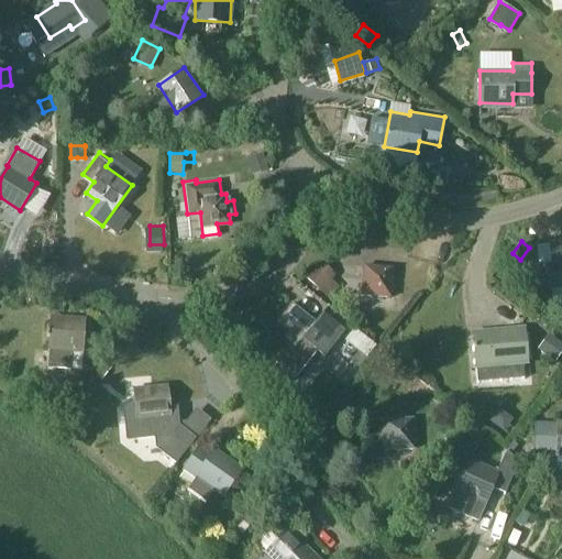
[(561,241),(550,242),(552,273),(547,273),(548,288),(561,287),(561,241)]
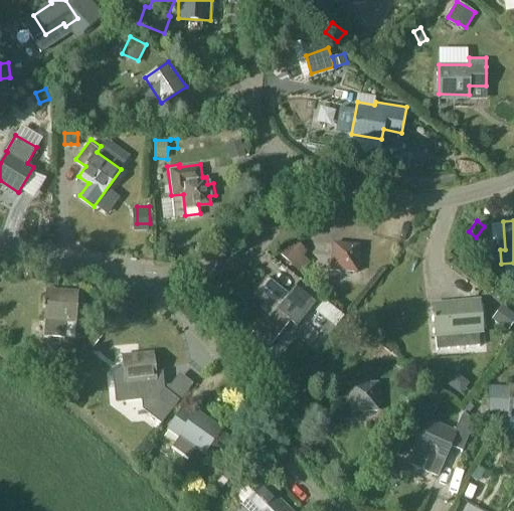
[(304,253),(308,249),(294,235),(280,249),(301,271),(311,261),(304,253)]
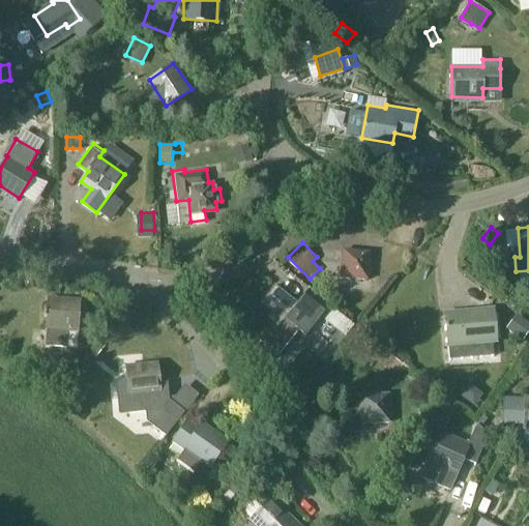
[(370,251),(343,249),(341,275),(368,278),(370,251)]
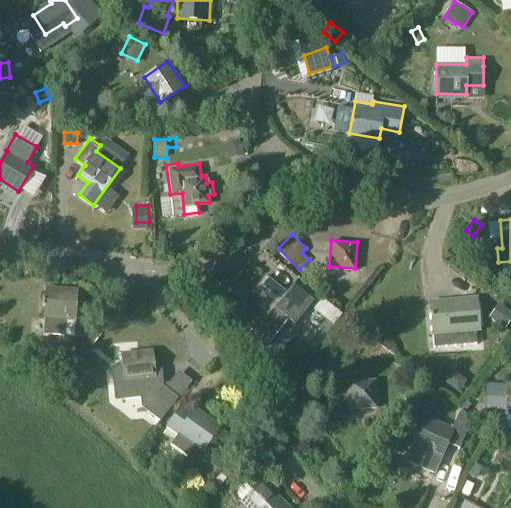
[(314,300),(293,283),(288,290),(266,273),(254,290),(264,298),(259,304),(265,309),(250,328),(269,342),(287,318),(295,324),(314,300)]
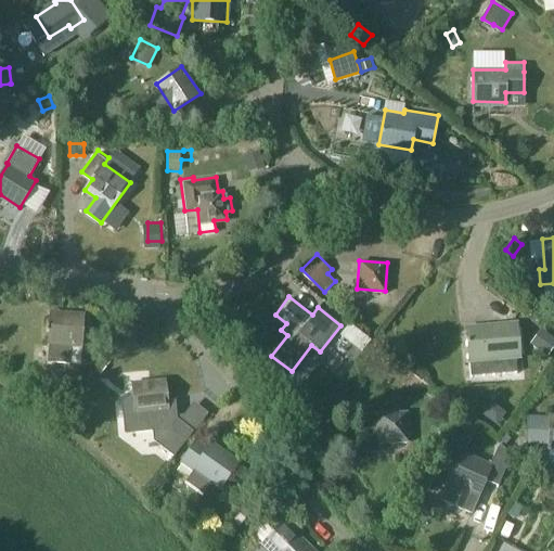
[(84,314),(51,311),(49,343),(50,343),(49,360),(80,362),(84,314)]
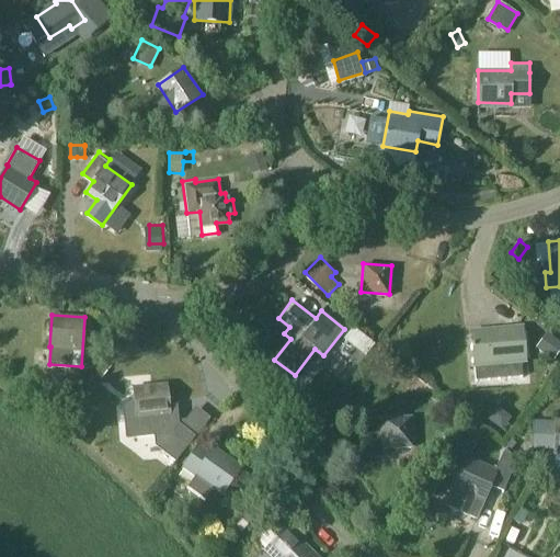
[(522,327),(471,331),(473,343),(475,363),(525,359),(522,327)]
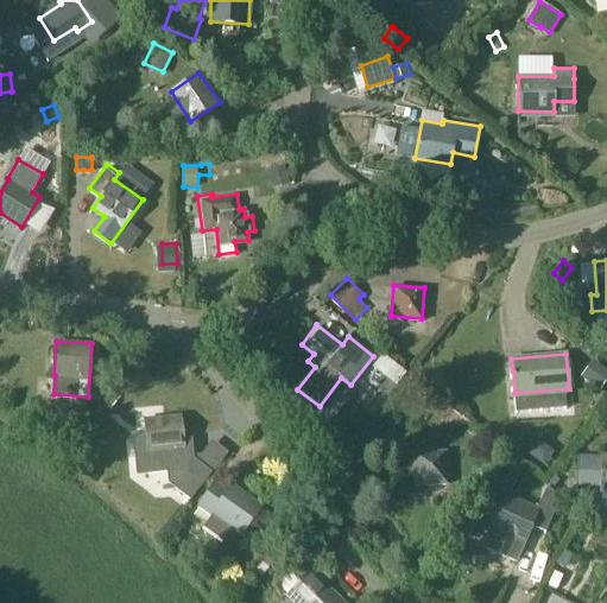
[(606,366),(594,357),(581,376),(600,389),(606,379),(606,366)]
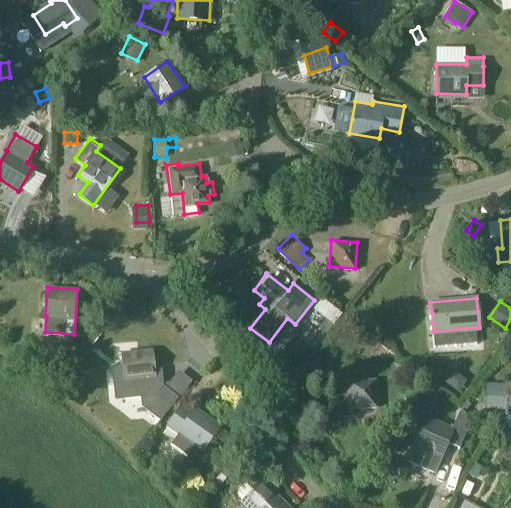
[(347,316),(337,328),(343,333),(353,321),(347,316)]
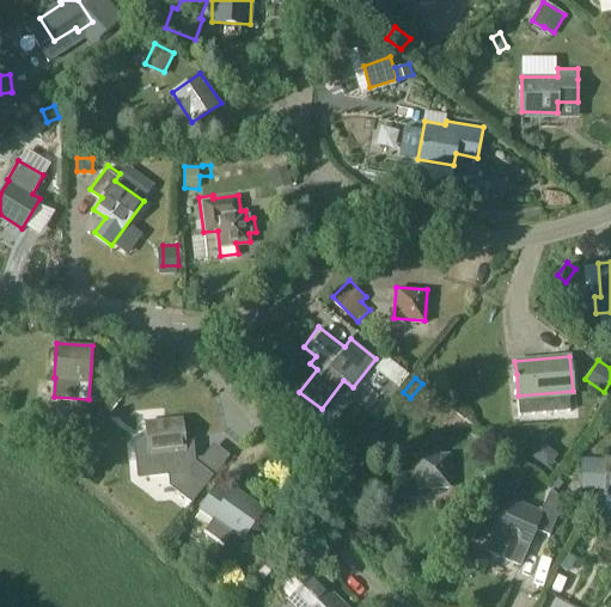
[(399,386),(390,379),(382,391),(390,398),(399,386)]
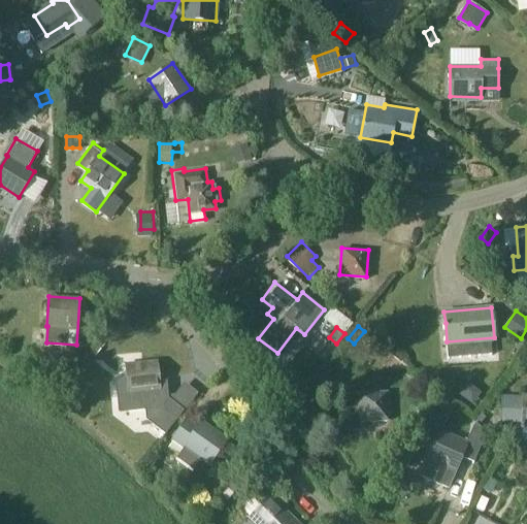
[(96,332),(86,346),(97,354),(107,340),(96,332)]
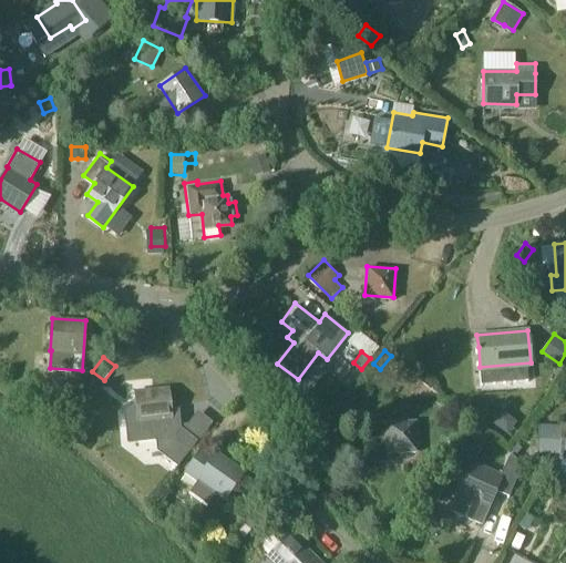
[(137,411),(125,412),(129,444),(158,442),(160,453),(177,467),(197,441),(183,429),(178,410),(171,411),(168,387),(135,390),(137,411)]
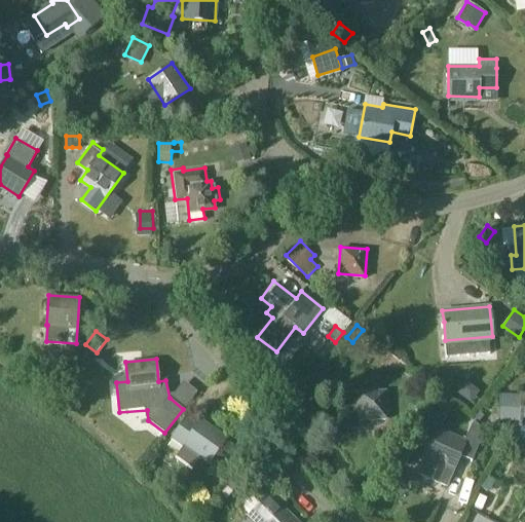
[(291,377),(275,383),(282,399),(297,393),(291,377)]
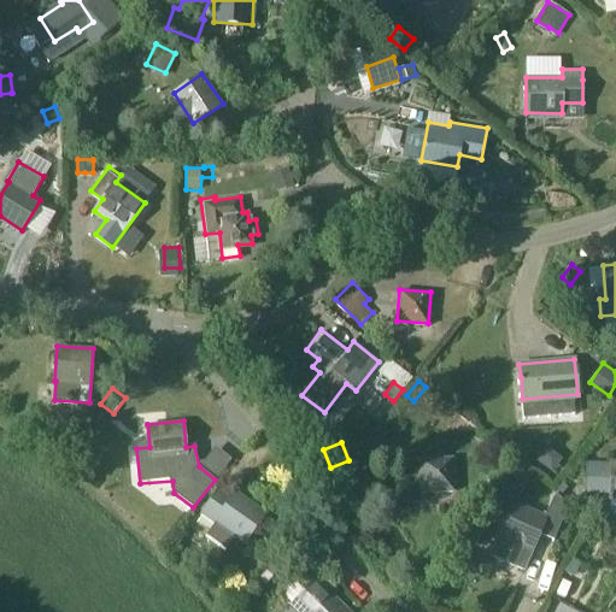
[(452,457),(421,458),(422,490),(453,489),(452,457)]
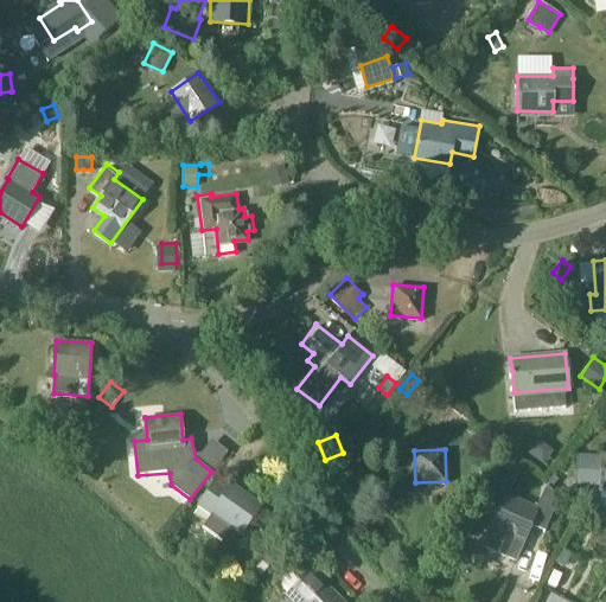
[(605,453),(601,453),(601,454),(578,452),(575,484),(600,485),(600,487),(599,503),(605,503),(605,453)]
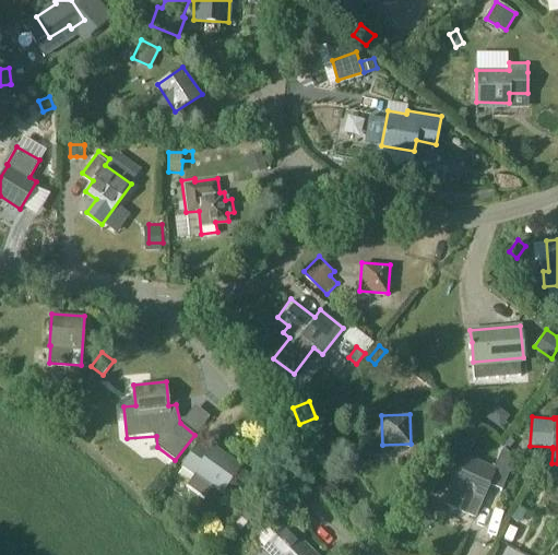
[(478,429),(462,423),(455,439),(471,447),(478,429)]
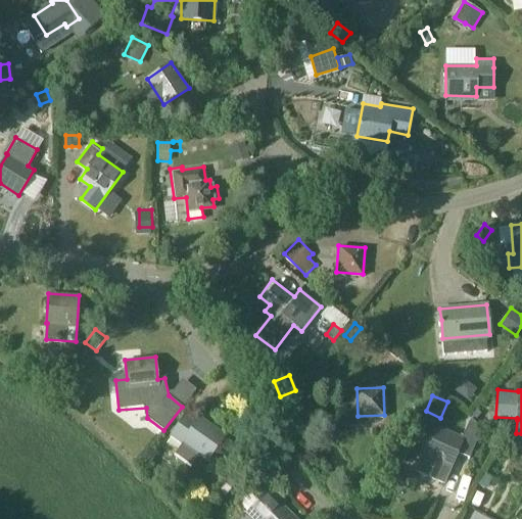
[(199,417),(195,423),(185,416),(172,433),(207,459),(225,434),(199,417)]
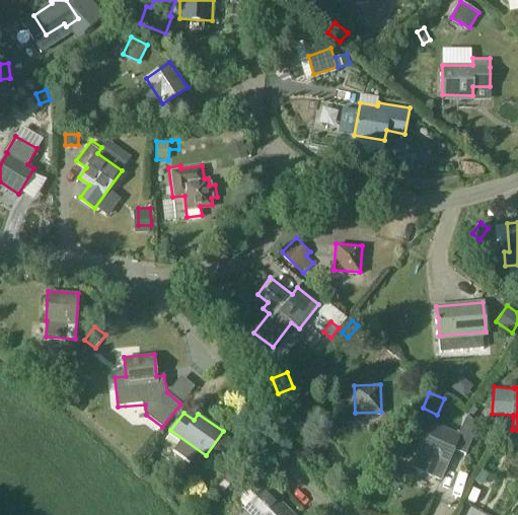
[(454,447),(466,453),(478,424),(466,414),(458,433),(432,422),(412,466),(440,479),(454,447)]
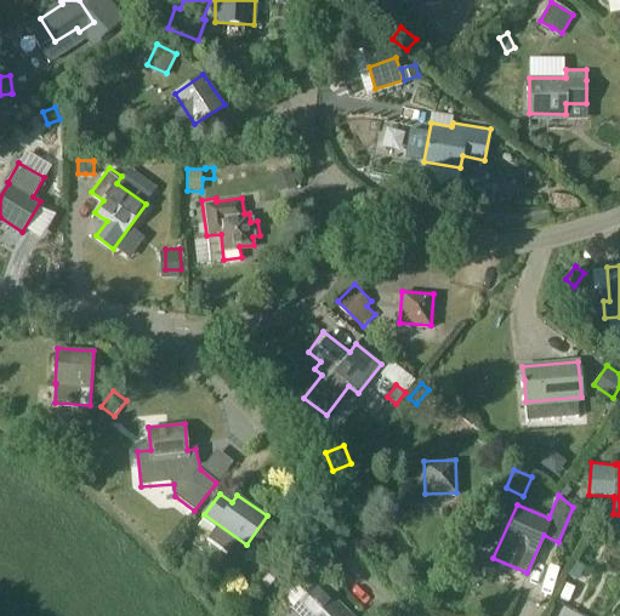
[(271,566),(259,580),(267,588),(279,575),(271,566)]
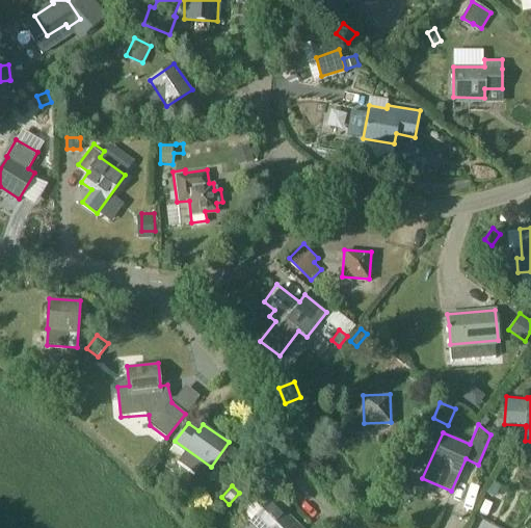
[(244,515),(251,521),(243,527),(301,527),(272,499),(264,507),(258,501),(253,501),(244,509),(244,515)]
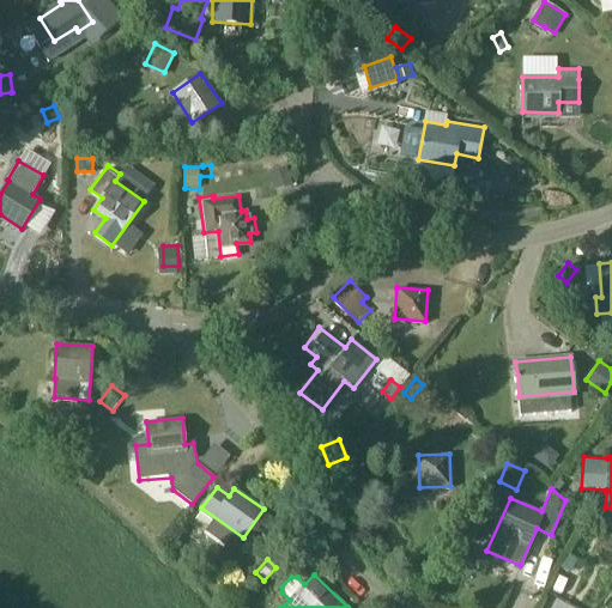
[(511,587),(503,607),(526,607),(532,594),(511,587)]
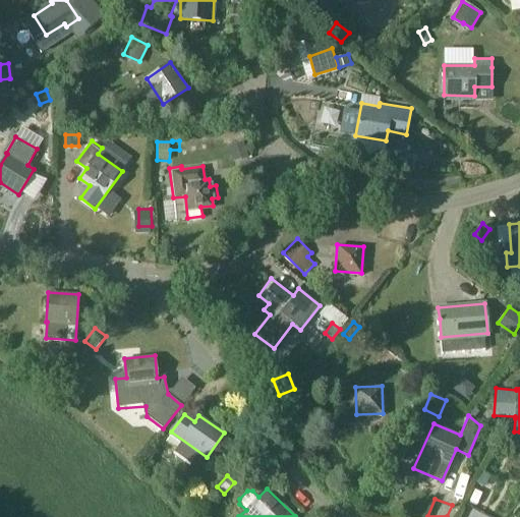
[(496,516),(469,503),(460,516),(496,516)]
